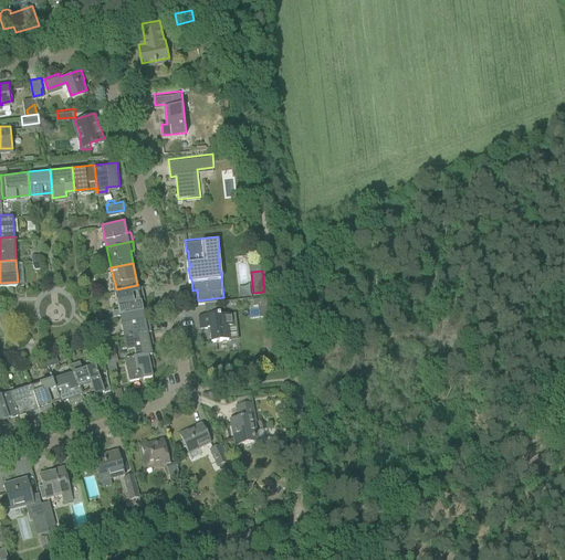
[(119,306),(113,308),(114,314),(121,313),(121,312),(143,307),(139,294),(144,293),(142,284),(137,285),(116,289),(119,306)]
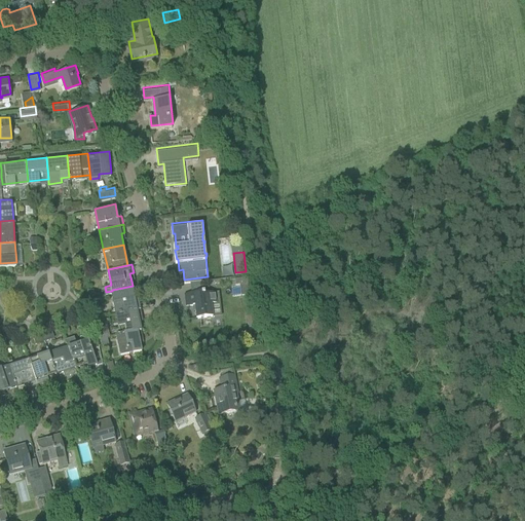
[(112,290),(112,291),(116,310),(141,305),(139,297),(135,298),(133,286),(112,290)]
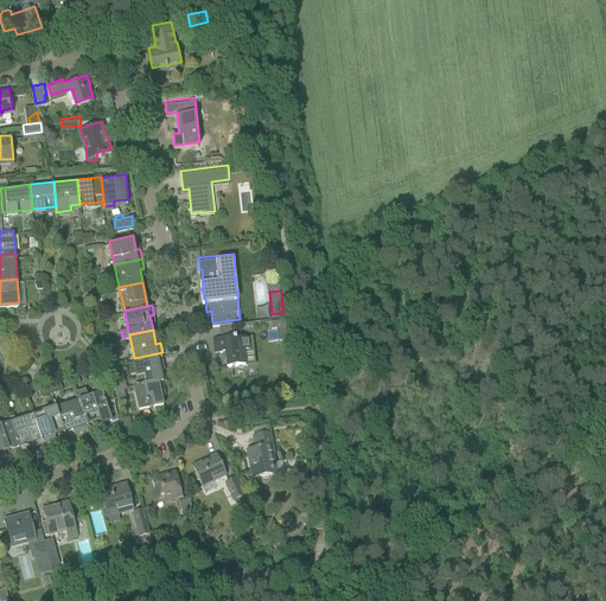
[(236,336),(236,332),(214,334),(215,349),(225,347),(228,363),(247,360),(244,346),(254,345),(253,334),(236,336)]
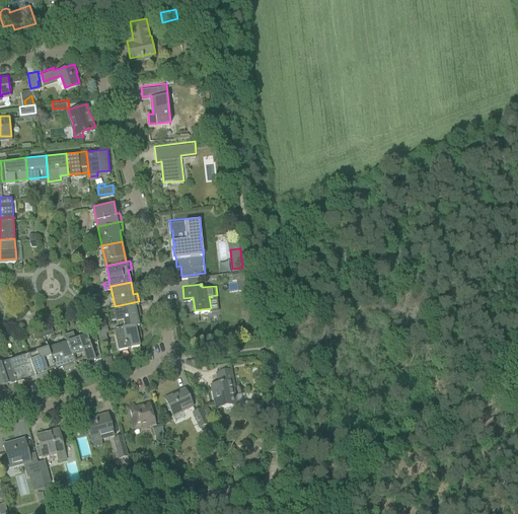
[(115,306),(119,325),(119,326),(139,321),(137,310),(140,309),(139,301),(115,306)]
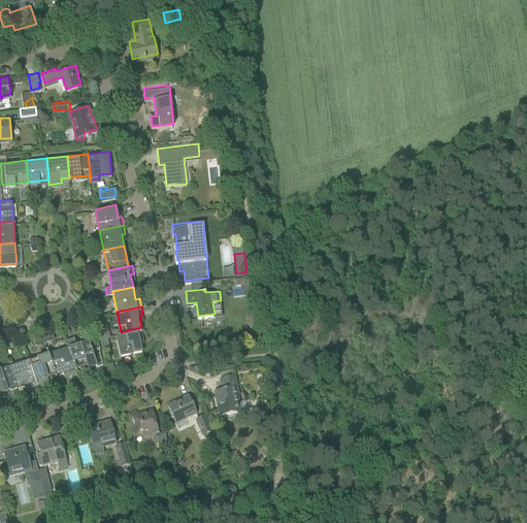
[(256,311),(248,313),(251,325),(259,324),(256,311)]
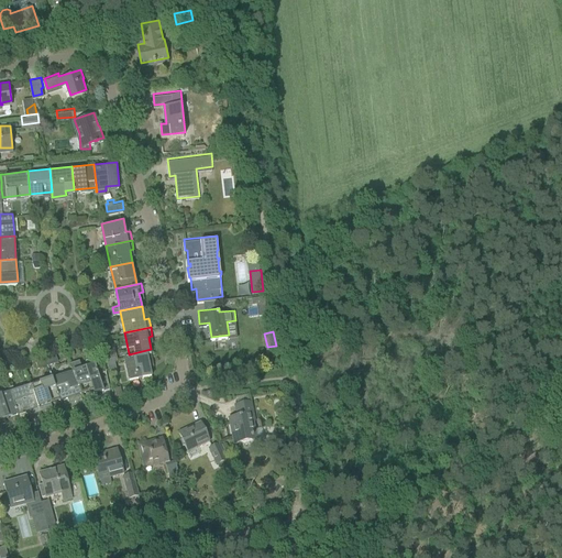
[(114,357),(118,357),(116,349),(107,351),(108,359),(114,357)]
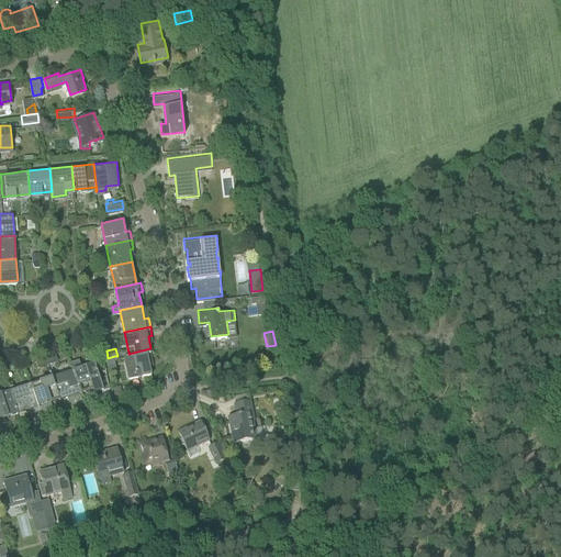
[(128,353),(124,354),(128,377),(152,372),(148,358),(153,357),(150,348),(128,354),(128,353)]
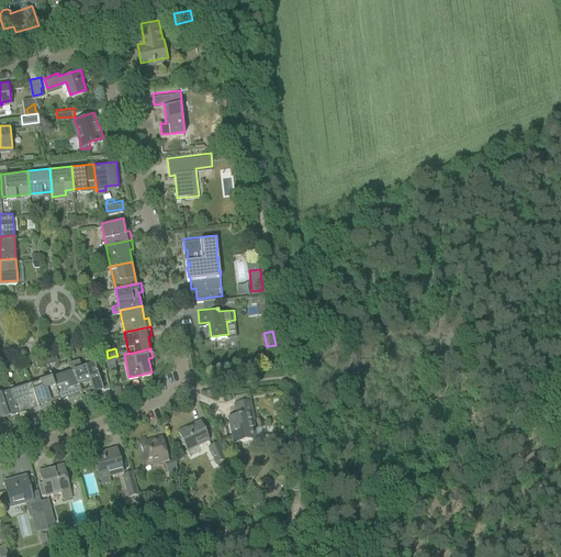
[(56,351),(46,354),(48,360),(58,358),(56,351)]
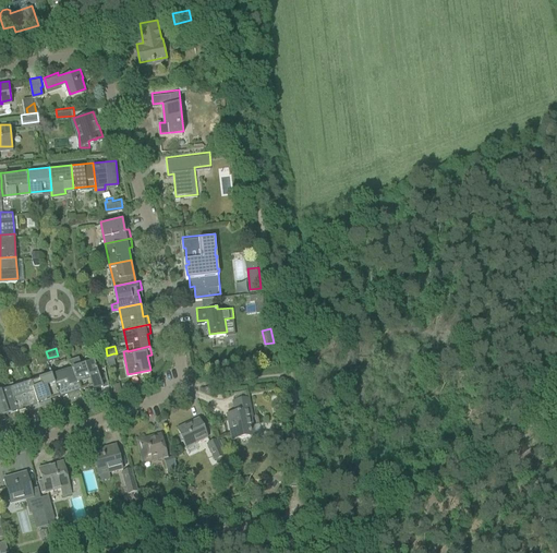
[(48,358),(46,351),(36,355),(38,361),(48,358)]
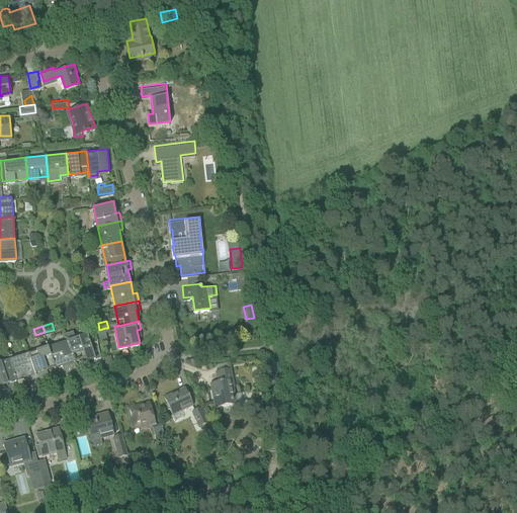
[(107,338),(105,328),(99,330),(101,339),(107,338)]
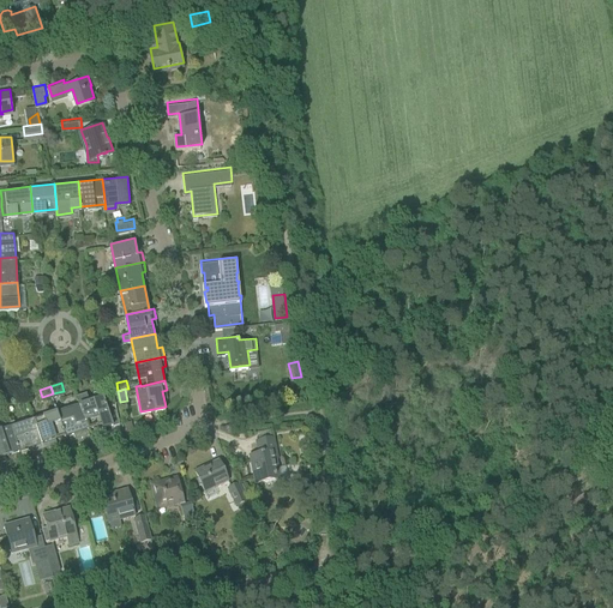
[(78,393),(80,402),(89,426),(102,421),(103,425),(113,422),(104,395),(90,398),(88,391),(78,393)]
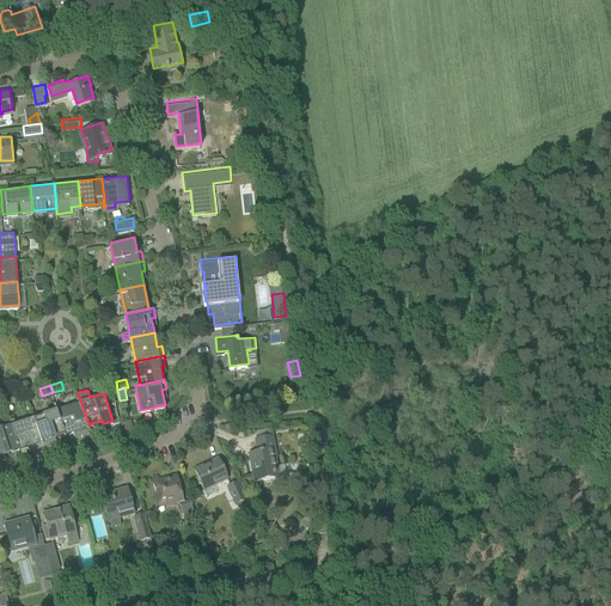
[(61,399),(56,402),(66,432),(74,429),(75,433),(83,430),(83,433),(90,430),(87,424),(89,424),(80,401),(63,406),(61,399)]
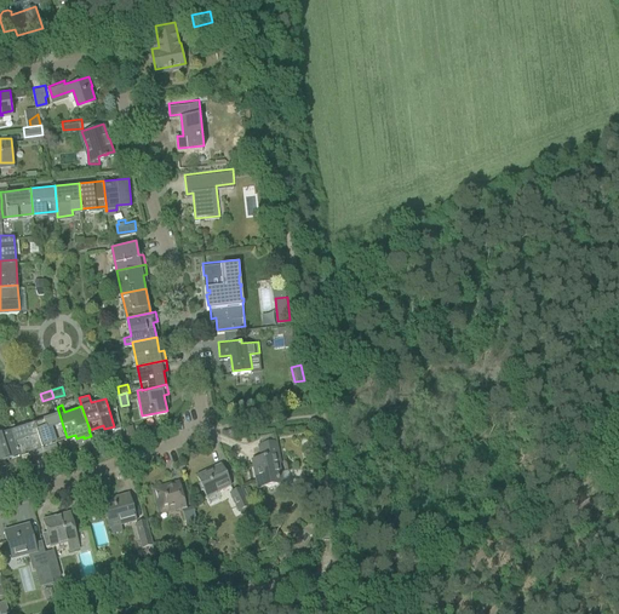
[(53,415),(35,422),(44,448),(51,446),(50,442),(67,437),(57,407),(51,408),(53,415)]
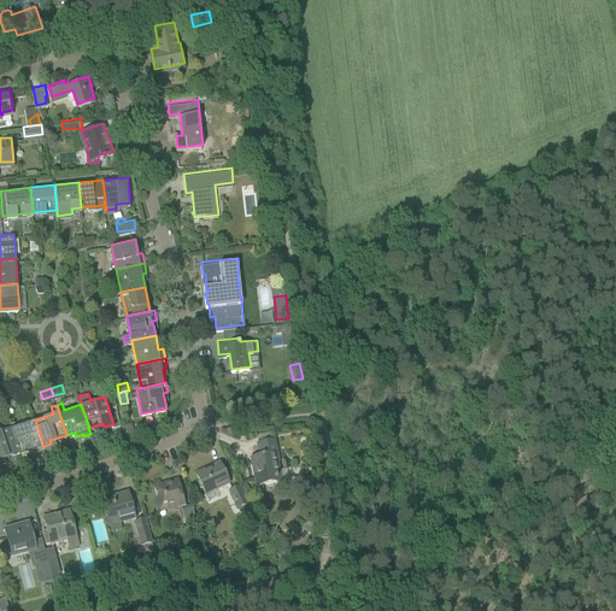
[(9,421),(11,427),(12,427),(19,450),(33,446),(34,450),(44,446),(35,419),(17,424),(15,418),(9,421)]
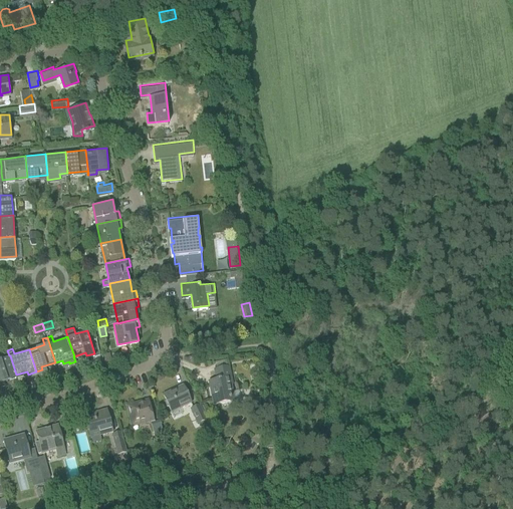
[(0,384),(6,383),(5,378),(16,374),(10,355),(9,355),(0,358),(0,384)]
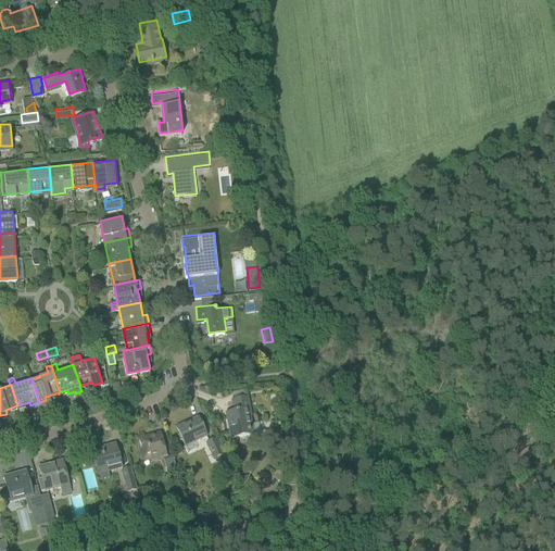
[(235,407),(227,409),(232,434),(253,429),(250,412),(252,412),(249,392),(232,396),(235,407)]
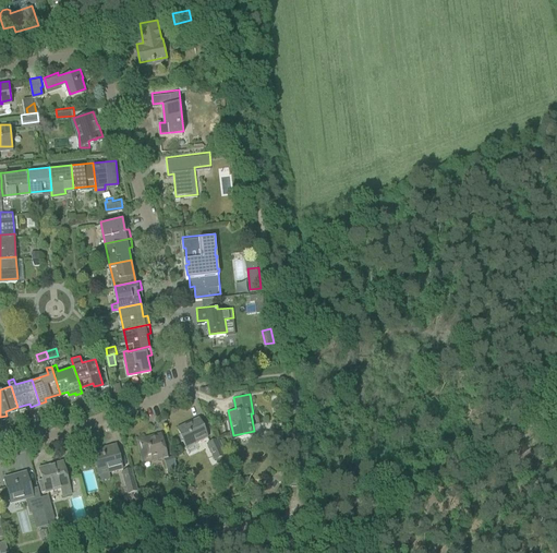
[(193,418),(178,424),(186,443),(208,433),(201,417),(194,419),(193,418)]
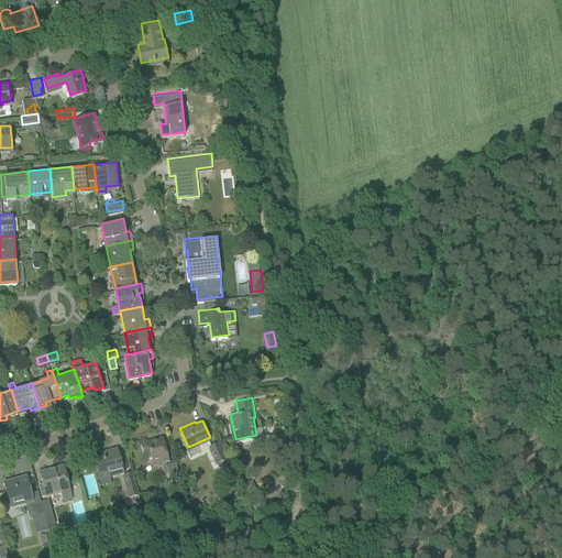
[(176,458),(169,459),(165,442),(163,444),(160,435),(139,440),(144,458),(152,456),(154,460),(165,458),(171,478),(180,474),(176,458)]
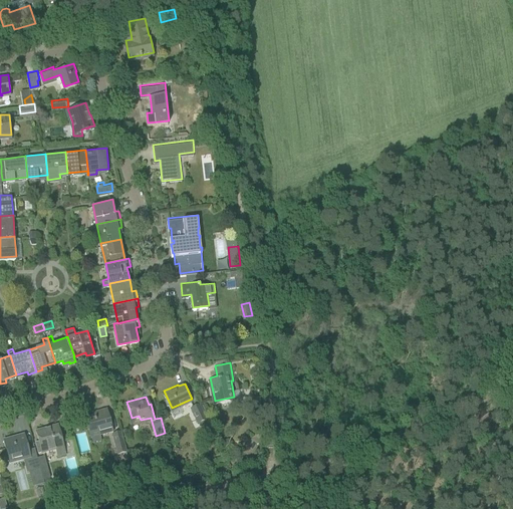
[(193,405),(200,419),(207,416),(200,402),(193,405)]
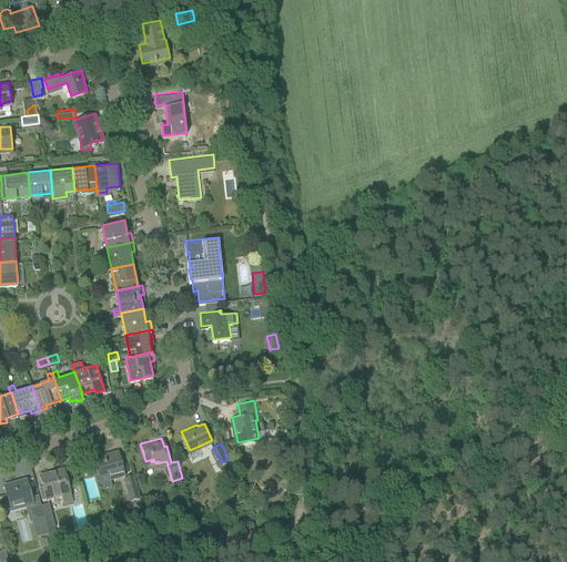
[(109,455),(95,458),(101,479),(111,476),(117,474),(125,472),(119,449),(108,451),(109,455)]
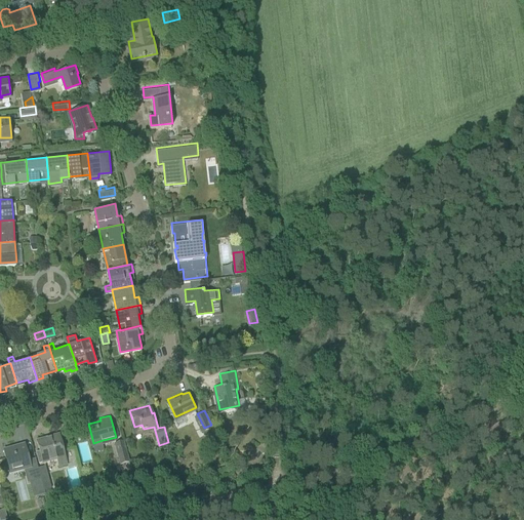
[(59,431),(38,437),(40,447),(37,448),(40,460),(66,452),(59,431)]
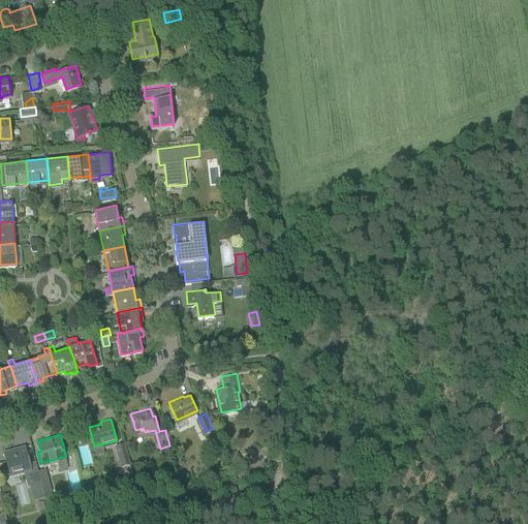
[(125,441),(116,443),(121,464),(131,462),(125,441)]
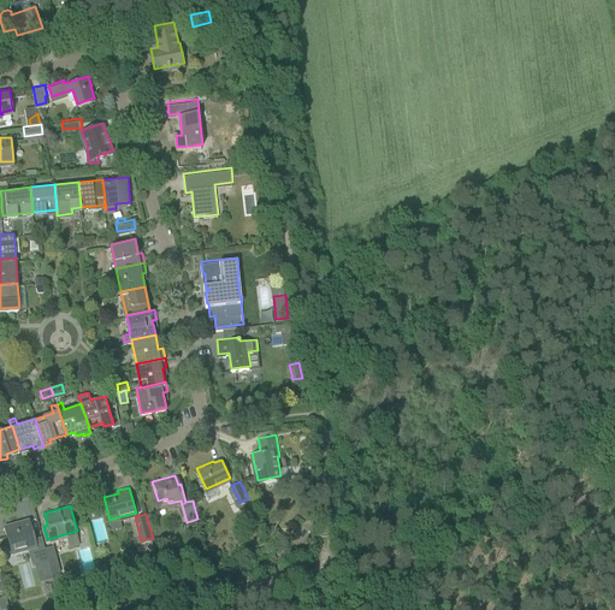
[(19,520),(5,523),(10,544),(12,550),(23,548),(29,546),(36,544),(37,544),(35,536),(33,523),(31,521),(30,516),(23,519),(19,520)]
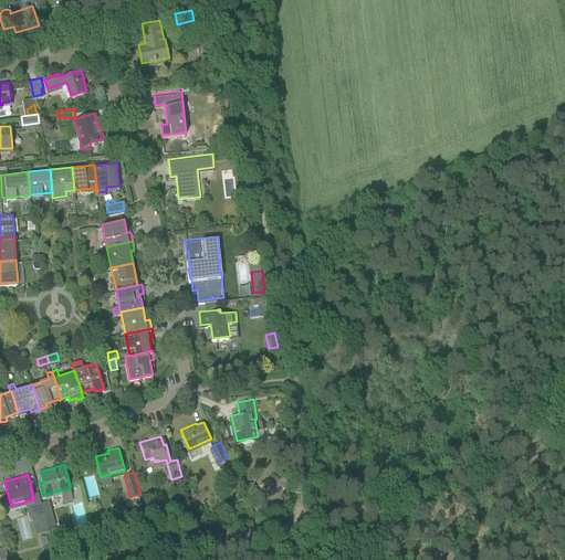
[(56,521),(50,498),(42,500),(49,524),(56,521)]
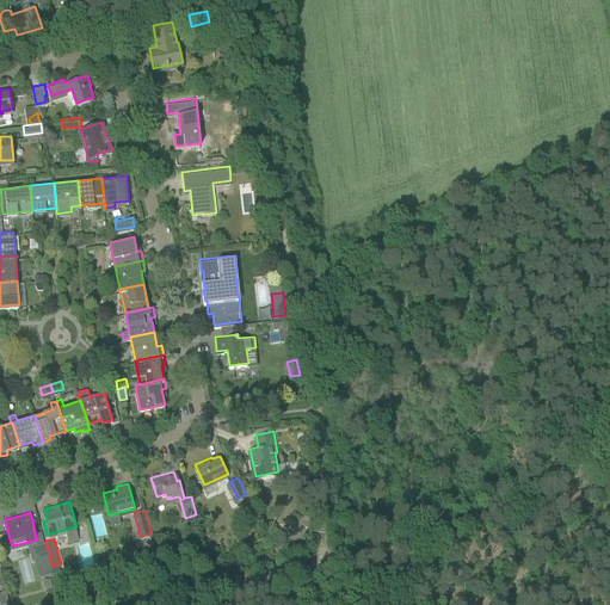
[(81,566),(97,563),(93,538),(78,539),(81,566)]
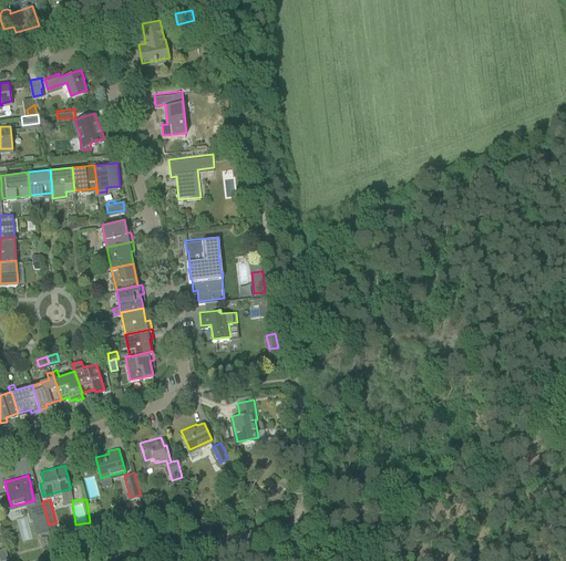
[(49,525),(42,501),(34,502),(41,527),(49,525)]
